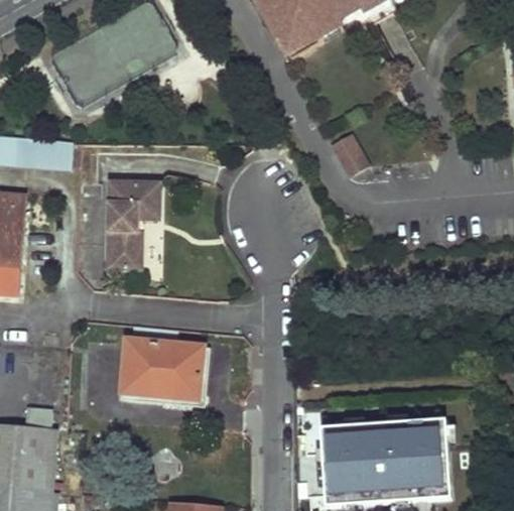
[(258,0),(285,46),(338,17),(342,23),(363,10),(366,16),(378,8),(391,1),(390,0),(258,0)]
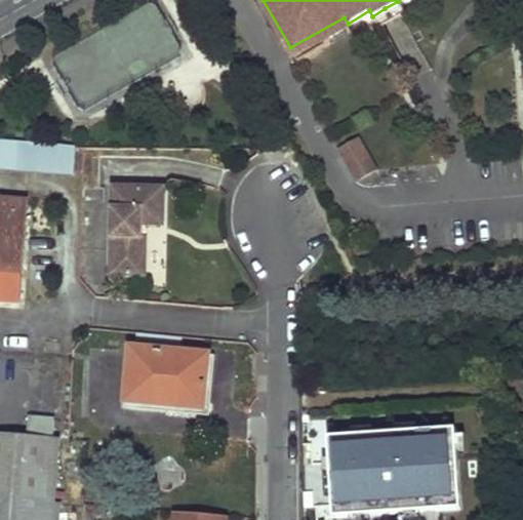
[(49,56),(77,107),(158,64),(130,12),(49,56)]
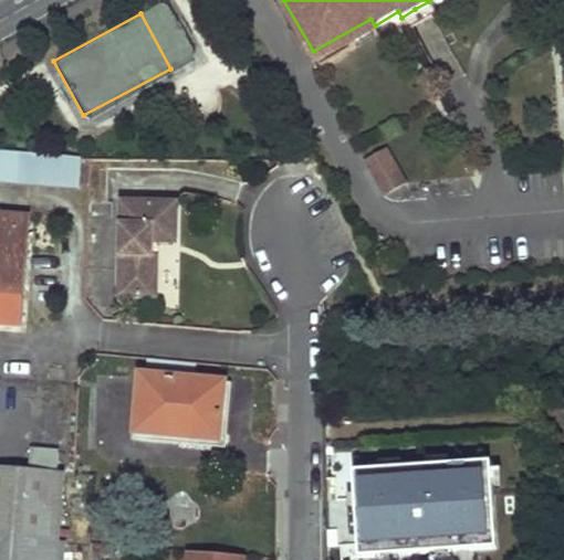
[(371,19),(313,51),(320,63),(377,31),(375,25),(371,19)]
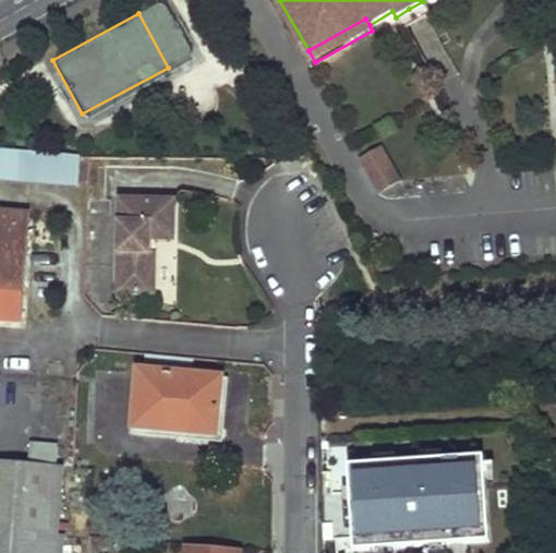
[(379,144),(361,156),(379,189),(399,178),(379,144)]
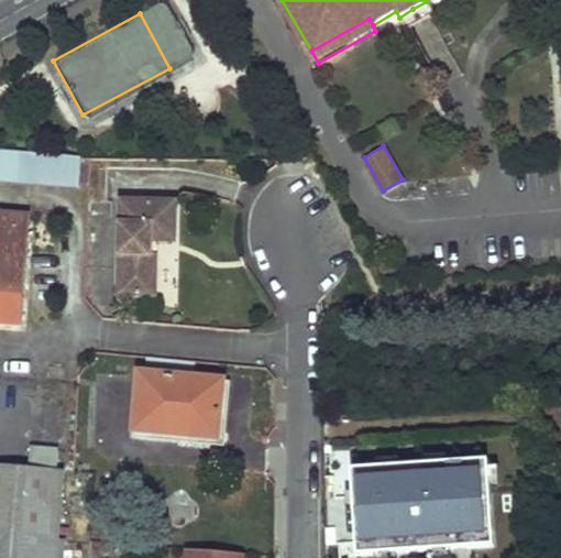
[(0,175),(39,178),(37,187),(57,188),(59,152),(0,146),(0,175)]
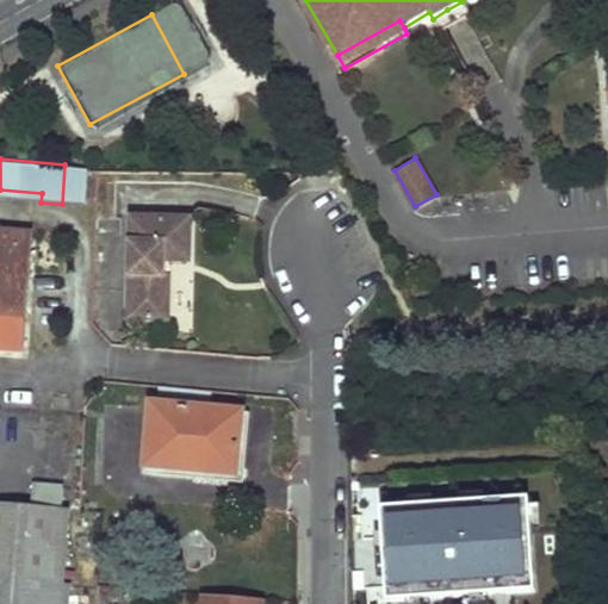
[(188,212),(129,211),(126,313),(166,313),(167,272),(162,272),(161,255),(187,255),(188,212)]
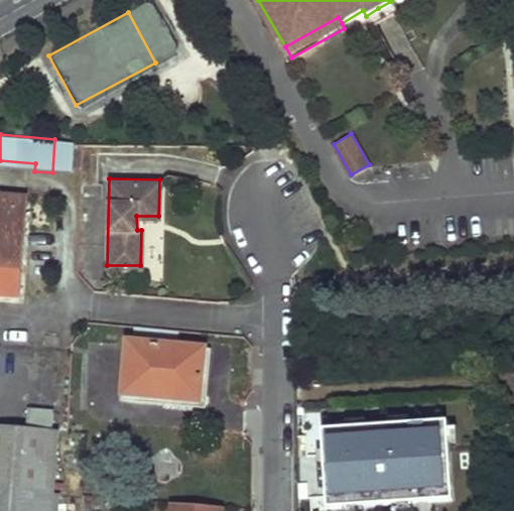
[(0,293),(18,295),(26,195),(0,192),(0,293)]
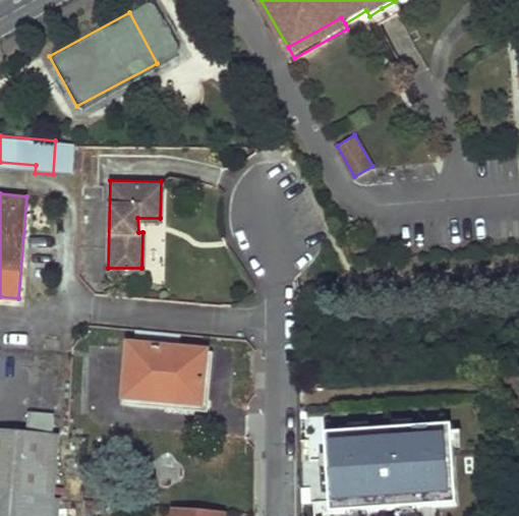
[(129,340),(126,395),(204,401),(208,346),(129,340)]
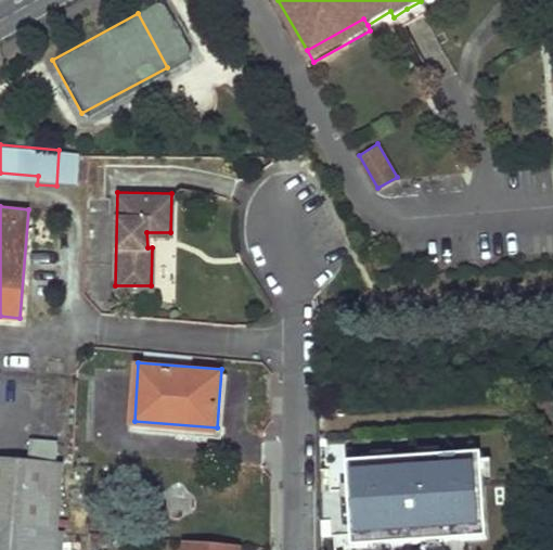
[(0,549),(55,549),(63,464),(58,464),(59,442),(31,439),(29,461),(0,458),(0,549)]
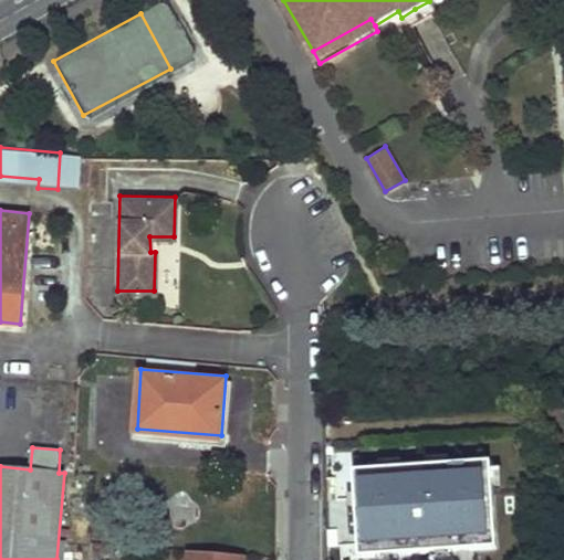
[(353,515),(352,469),(329,469),(329,515),(353,515)]
